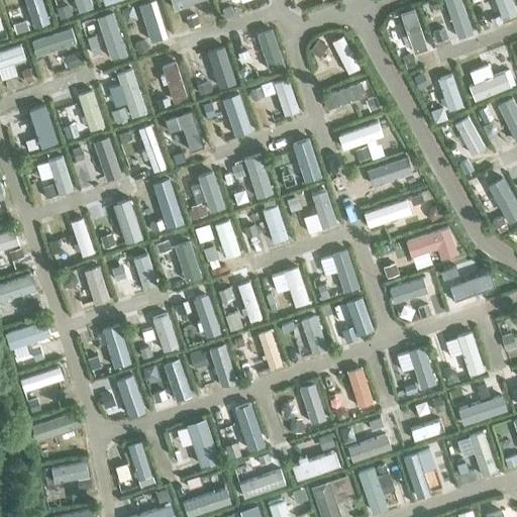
[(48,24),(39,0),(22,0),(32,29),(48,24)]
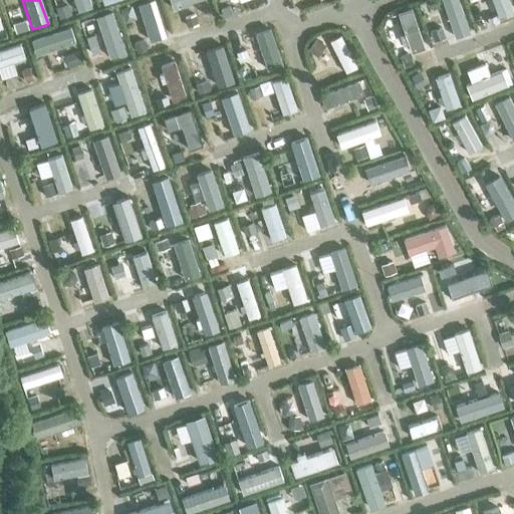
[(91,7),(88,0),(73,0),(77,11),(91,7)]
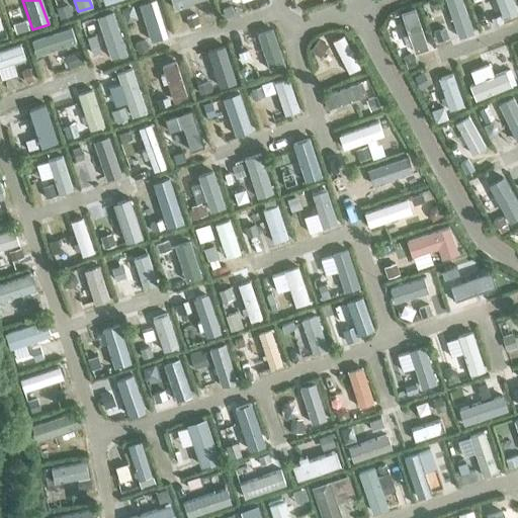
[(165,32),(154,0),(153,0),(141,4),(151,37),(165,32)]
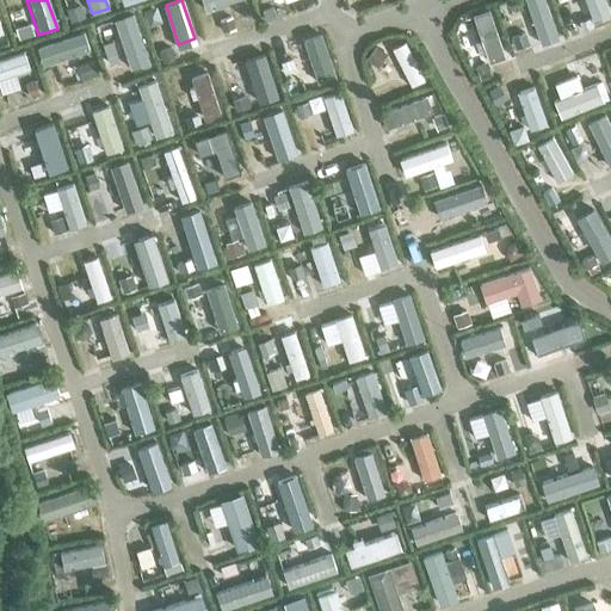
[(201,0),(205,12),(238,0),(201,0)]
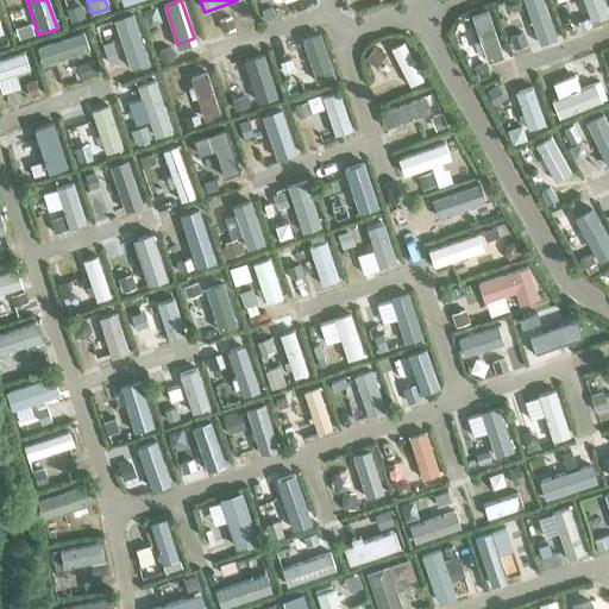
[(553,30),(542,0),(528,0),(535,20),(531,22),(533,29),(538,27),(540,35),(553,30)]
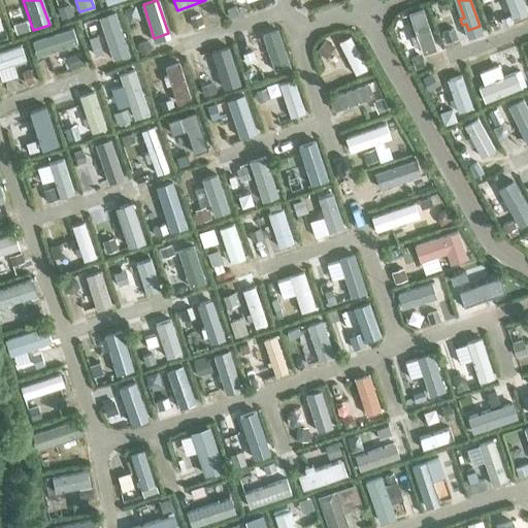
[(527,14),(527,13),(523,0),(509,0),(518,20),(527,14)]
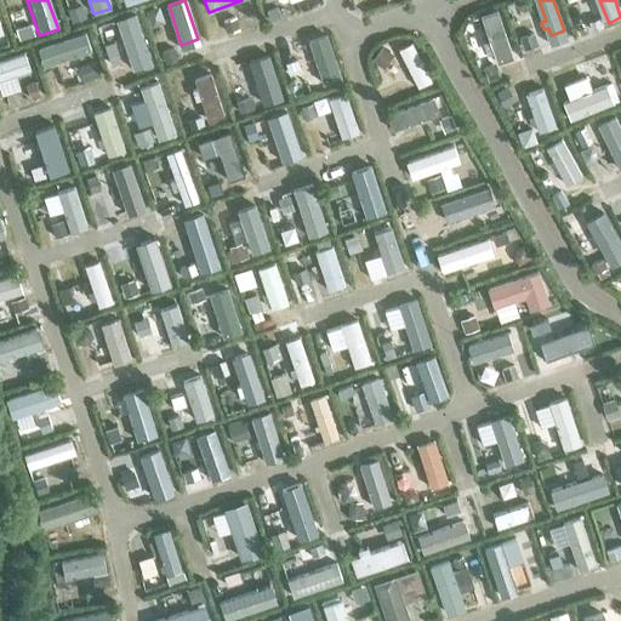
[(511,51),(497,10),(484,15),(489,32),(483,33),(491,57),(511,51)]
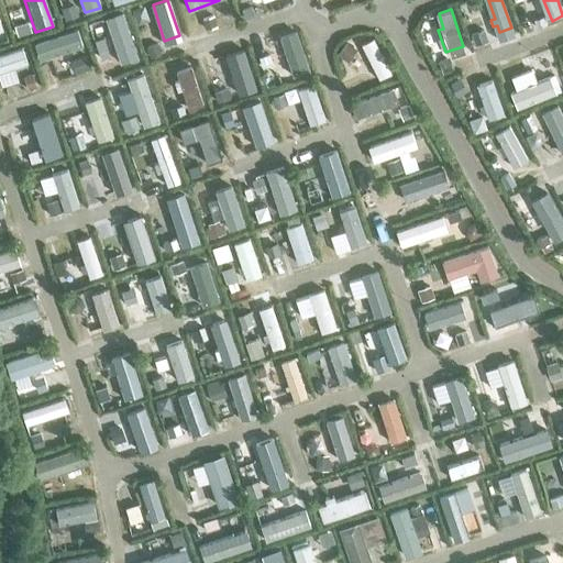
[(138,61),(122,14),(103,21),(119,66),(138,61)]
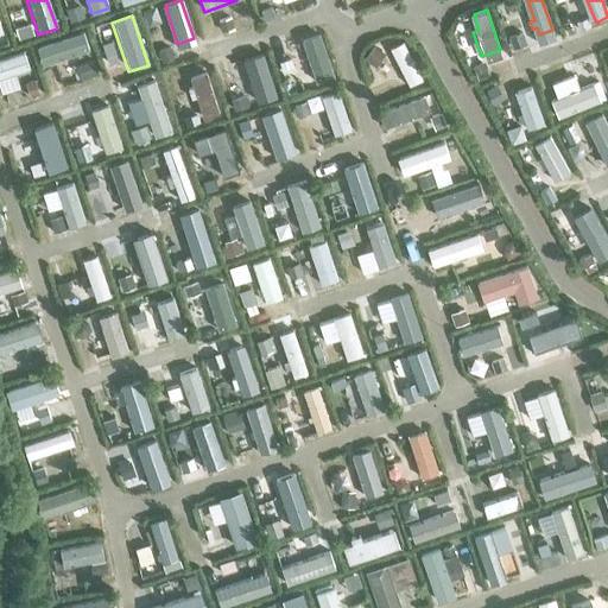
[(14,30),(18,42),(32,37),(29,25),(14,30)]
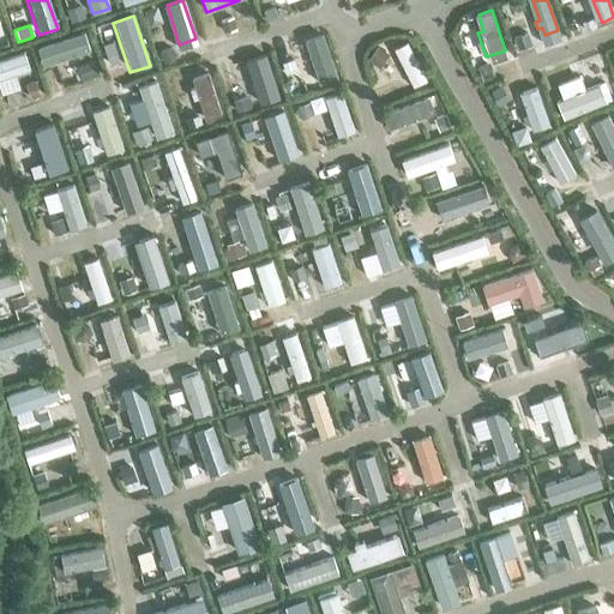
[(89,54),(83,34),(35,49),(42,70),(89,54)]
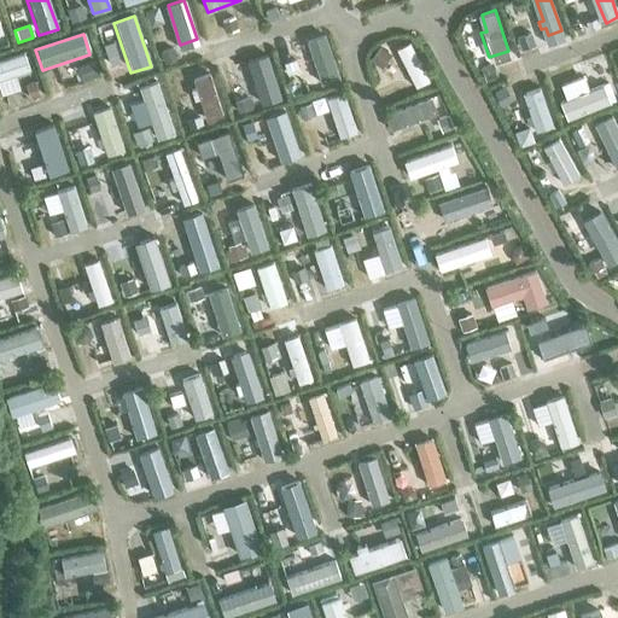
[(339,80),(325,38),(307,44),(321,86),(339,80)]
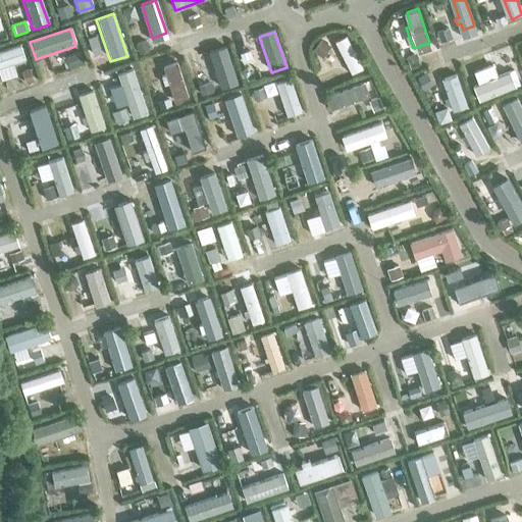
[(362,67),(346,36),(334,41),(352,73),(362,67)]
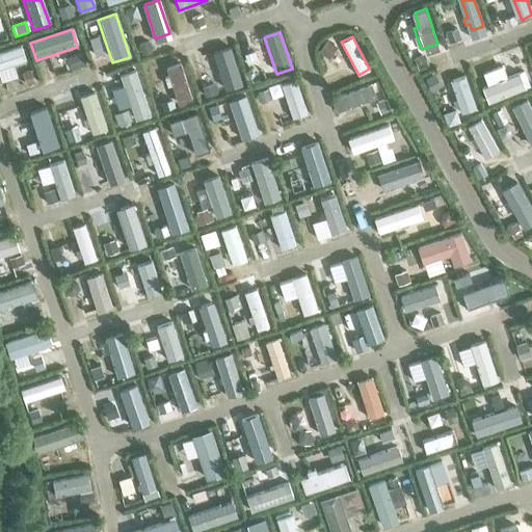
[(0,71),(25,63),(20,48),(0,53),(0,71)]
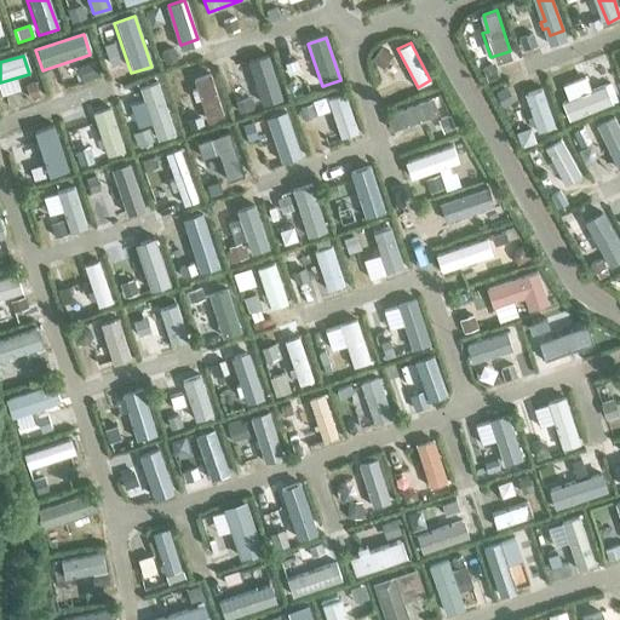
[(282,102),(267,56),(247,63),(263,108),(282,102)]
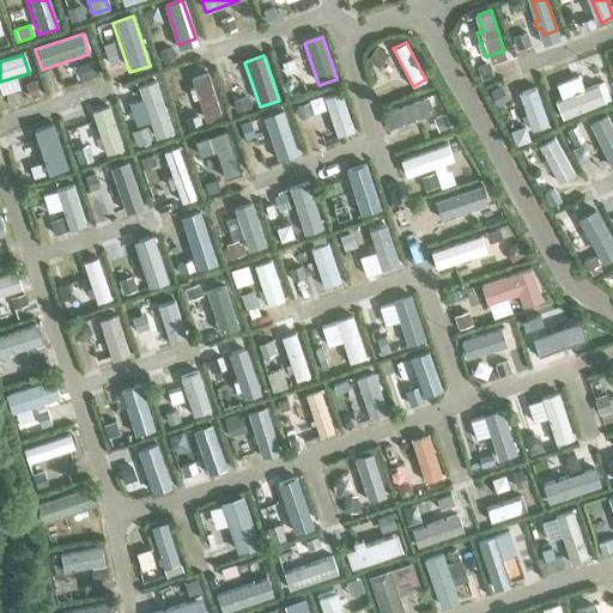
[(220,117),(208,74),(190,79),(204,122),(220,117)]
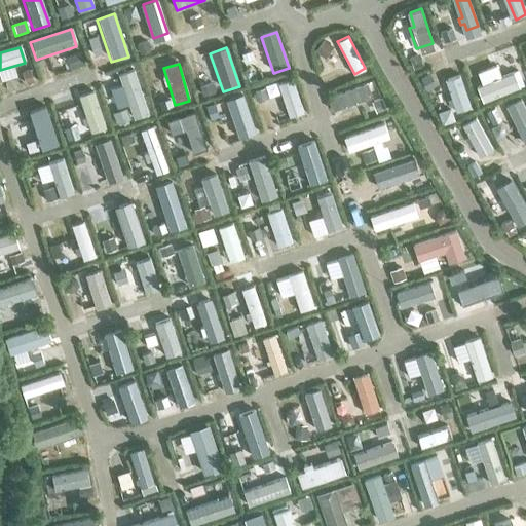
[(148,114),(133,72),(118,78),(134,120),(148,114)]
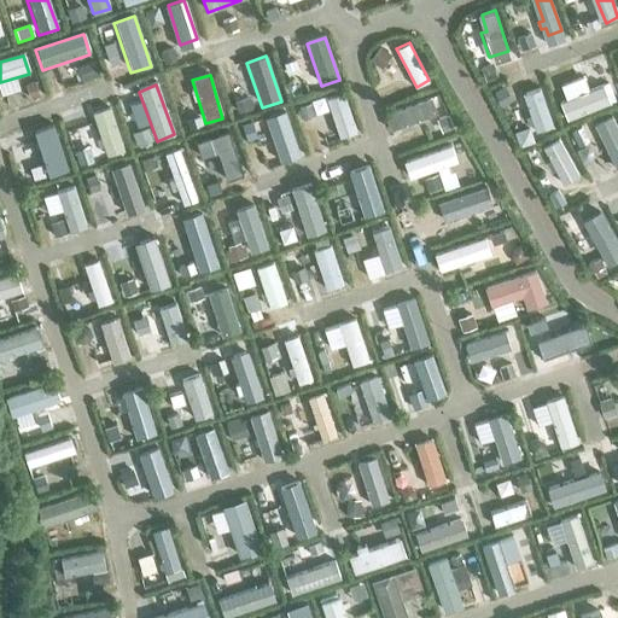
[(567,120),(611,101),(604,85),(560,103),(567,120)]
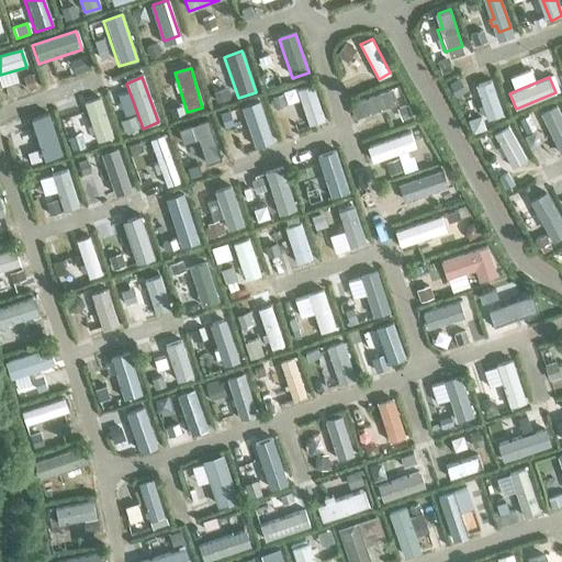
[(503,114),(493,86),(481,90),(483,97),(473,100),(476,109),(480,108),(484,121),(491,119),(503,114)]
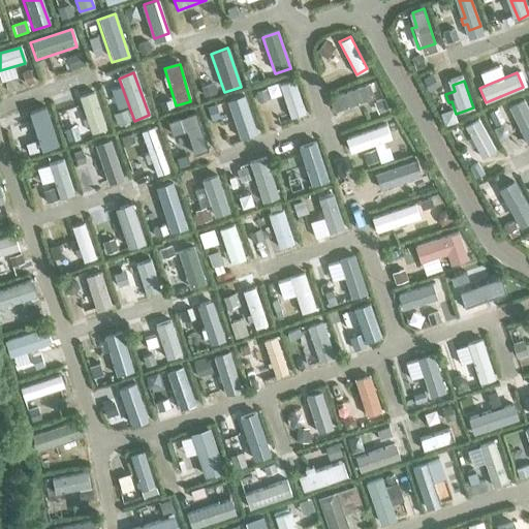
[(304,116),(293,82),(278,87),(289,120),(304,116)]
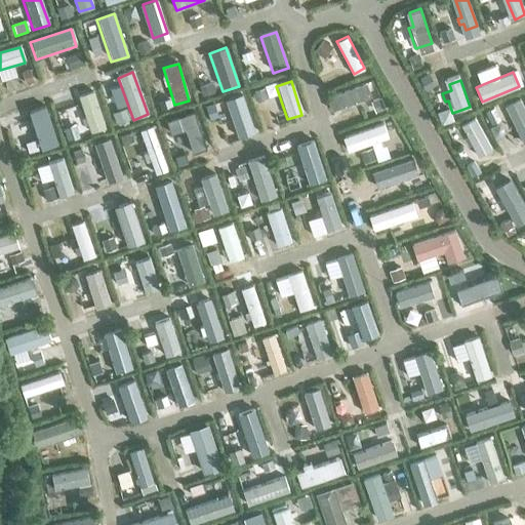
[(333,109),(362,97),(357,86),(328,96),(333,109)]
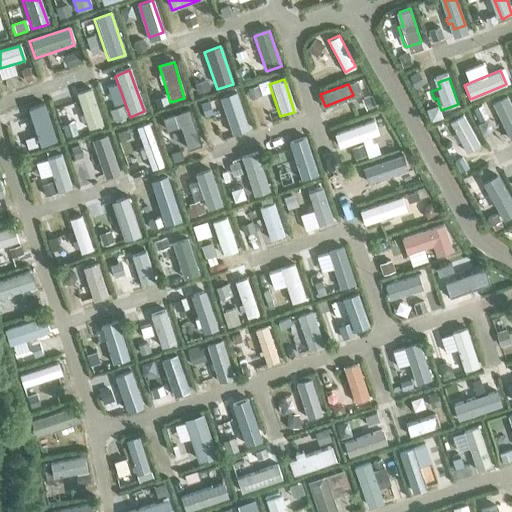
[(103,125),(91,89),(75,94),(88,130),(103,125)]
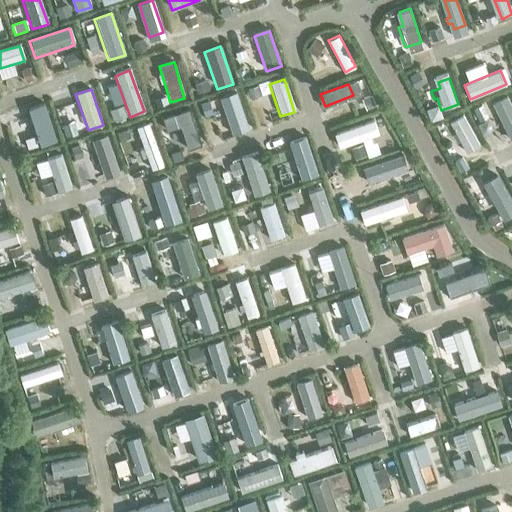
[(236,94),(219,100),(231,137),(248,132),(236,94)]
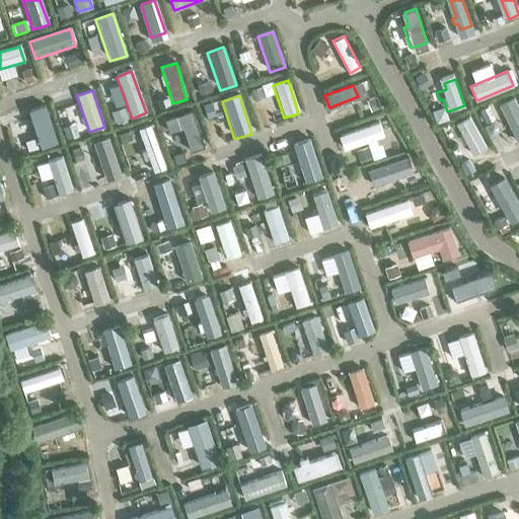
[(518,108),(515,100),(504,106),(518,137),(518,108)]
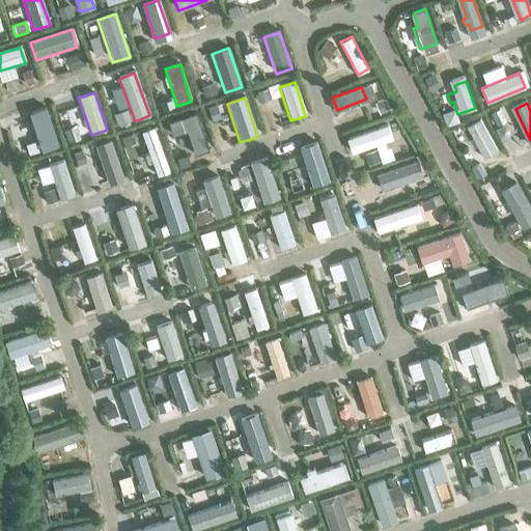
[(217,107),(207,110),(212,121),(221,118),(217,107)]
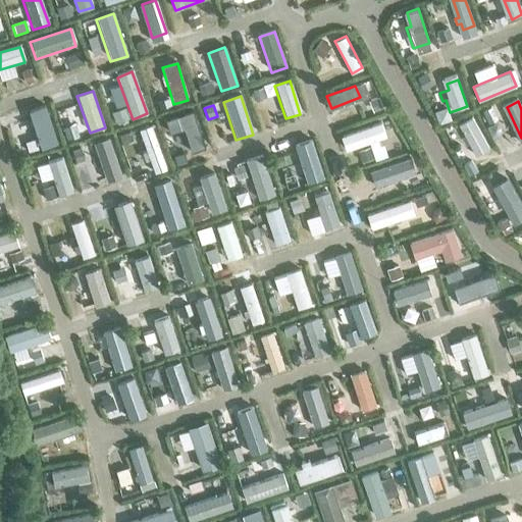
[(58,146),(46,107),(27,112),(39,152),(58,146)]
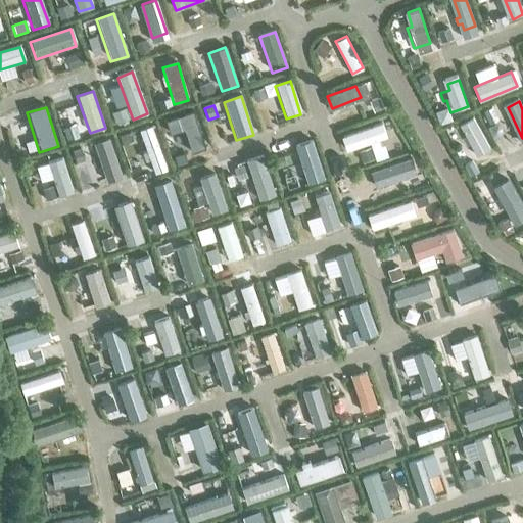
[(193,113),(179,117),(165,122),(170,135),(183,131),(191,154),(205,150),(193,113)]
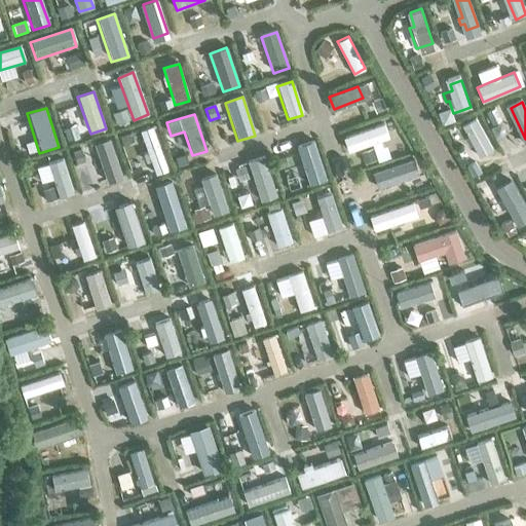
[(493,149),(476,119),(462,126),(480,156),(493,149)]
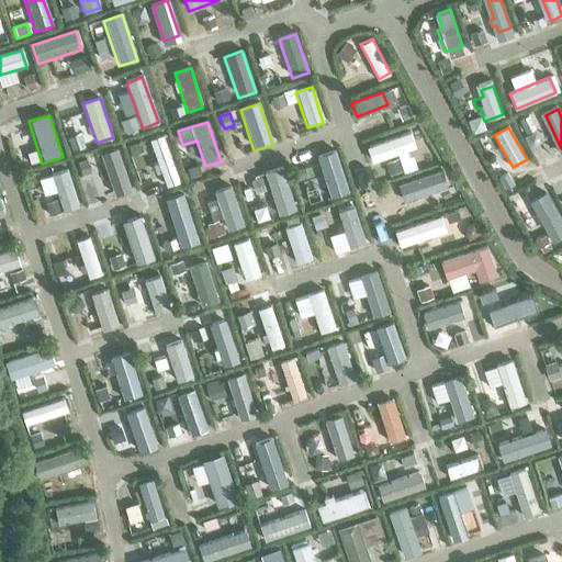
[(373,161),(416,146),(411,131),(368,146),(373,161)]
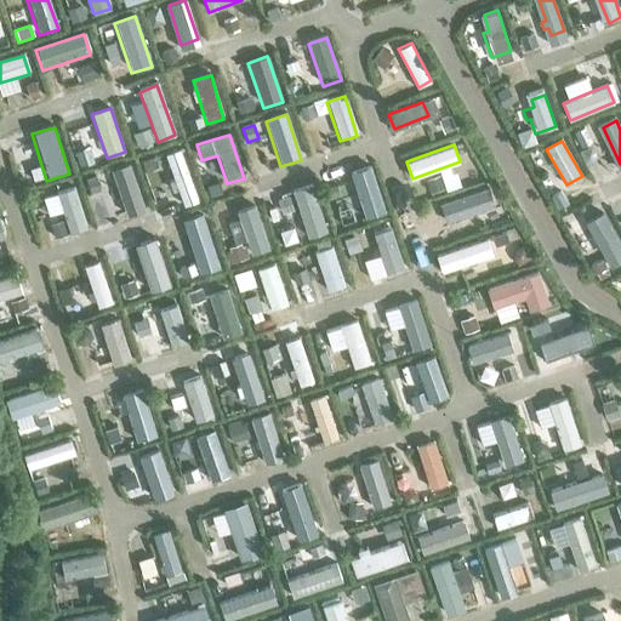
[(181,152),(164,158),(181,210),(198,204),(181,152)]
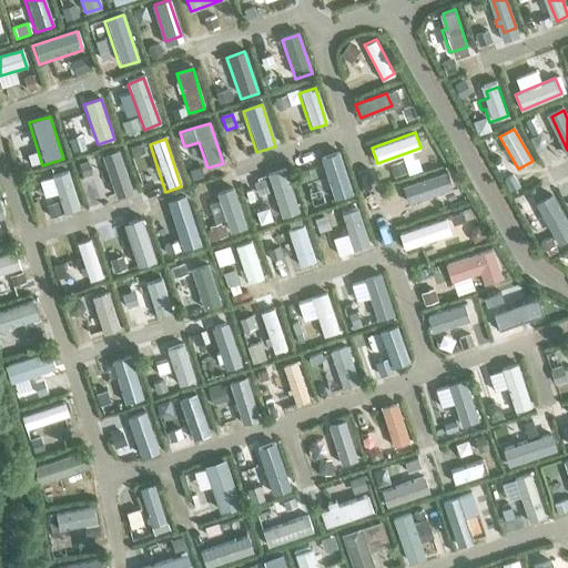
[(133,194),(118,152),(101,158),(115,200),(133,194)]
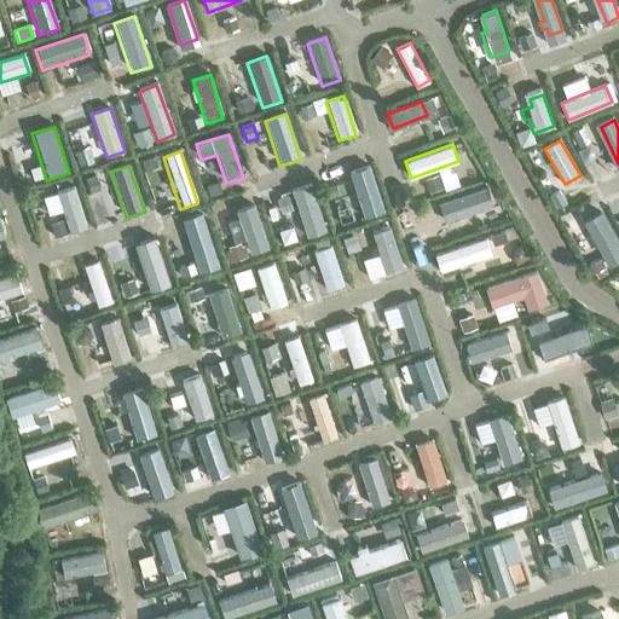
[(386,212),(370,166),(348,173),(364,218),(386,212)]
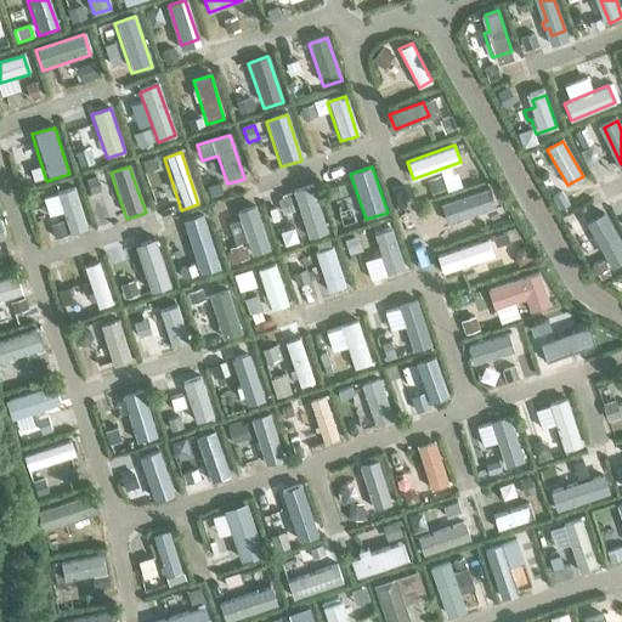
[(328,233),(312,187),(292,194),(306,241),(328,233)]
